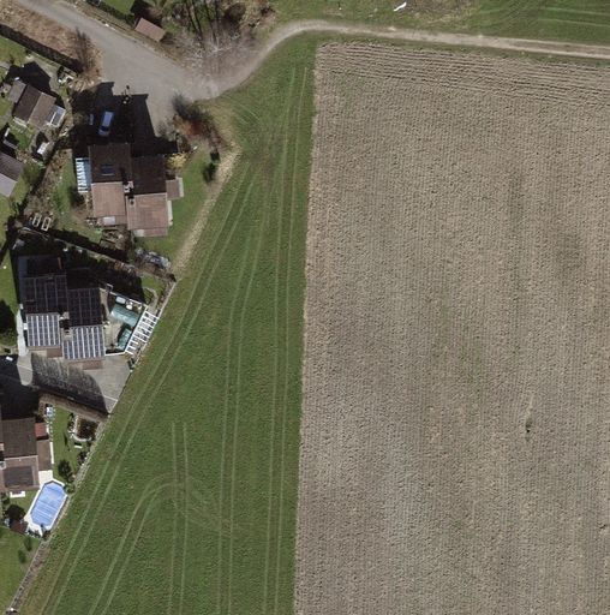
[(28,85),(16,113),(42,125),(55,99),(28,85)]
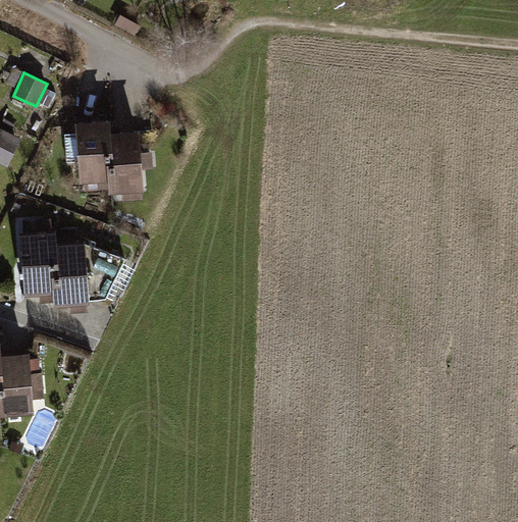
[(106,134),(105,121),(75,122),(76,136),(65,137),(67,163),(78,162),(79,185),(84,184),(85,190),(109,189),(106,134)]
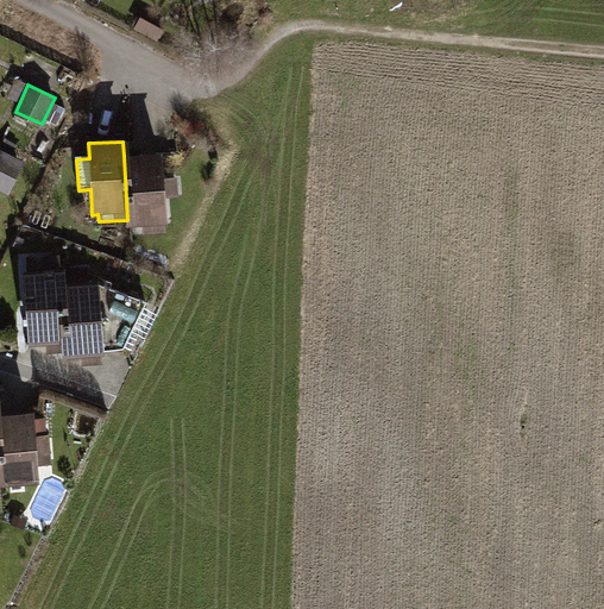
[(0,150),(0,189),(8,194),(24,162),(0,150)]
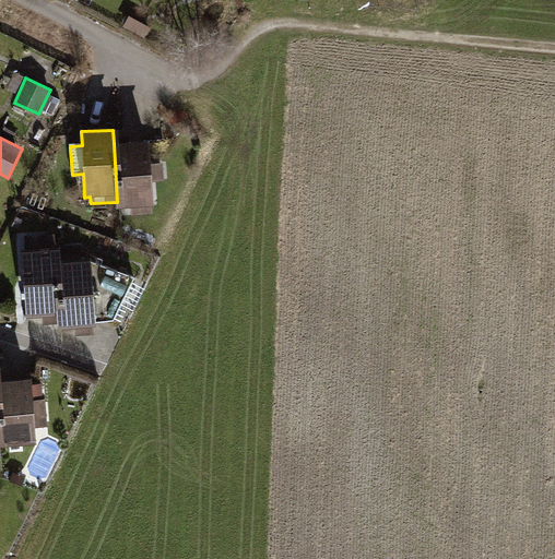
[(146,142),(114,143),(117,202),(118,215),(154,213),(153,180),(163,179),(163,164),(148,164),(146,142)]
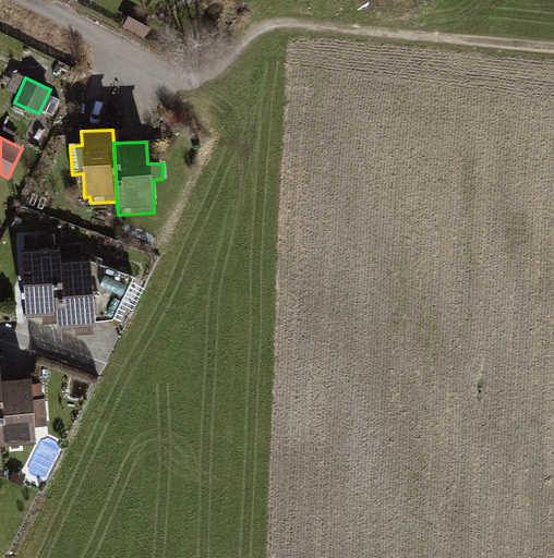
[(56,233),(20,235),(25,316),(41,315),(41,323),(62,322),(57,245),(56,233)]
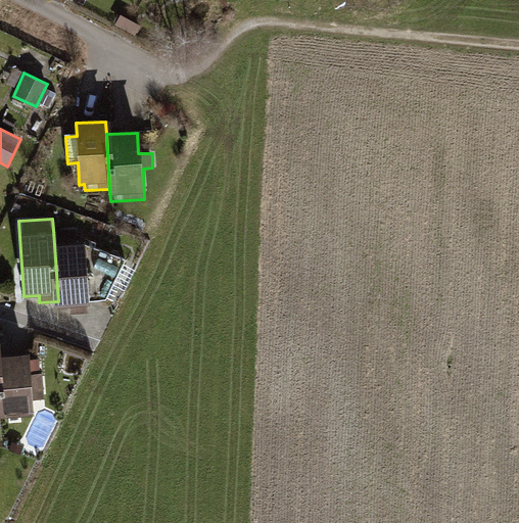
[(78,228),(53,230),(58,301),(58,306),(72,305),(72,312),(88,311),(87,300),(106,299),(123,262),(79,243),(78,228)]
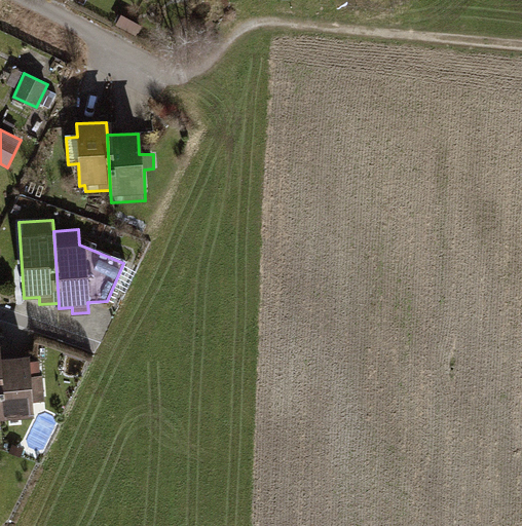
[(29,355),(0,358),(0,420),(35,418),(34,404),(44,404),(40,360),(30,361),(29,355)]
